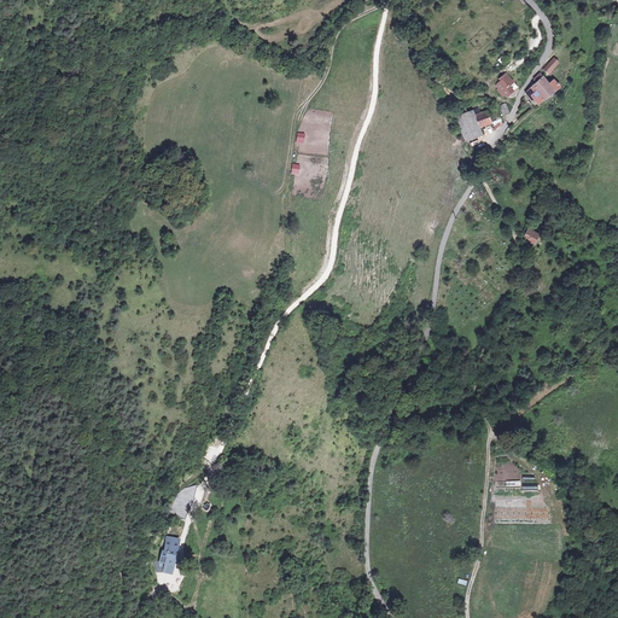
[(511,7),(511,10),(514,12),(517,13),(520,12),(524,11),(525,7),(525,4),(524,1),(522,0),(512,0),(512,1),(511,4),(511,7)]
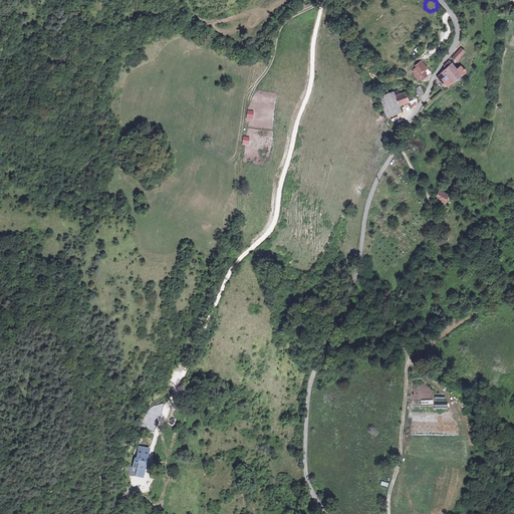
[(453,58),(457,61),(465,51),(461,48),(453,58)]
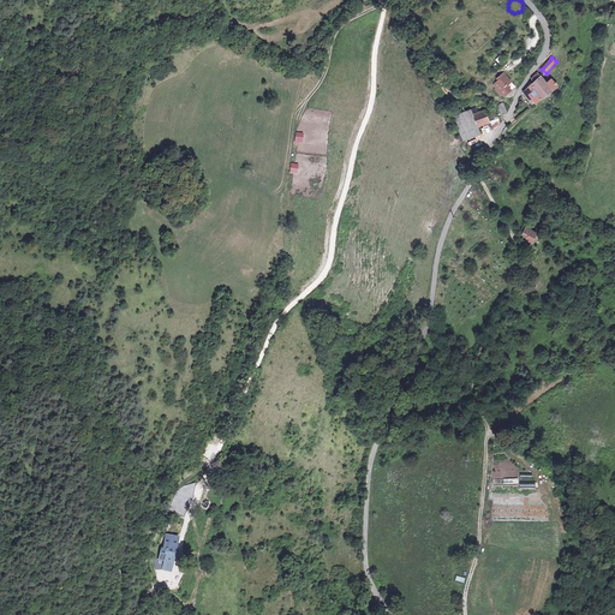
[(551,81),(547,85),(538,73),(533,78),(536,82),(531,85),(524,91),(530,100),(532,97),(537,103),(542,99),(549,94),(557,87),(551,81)]
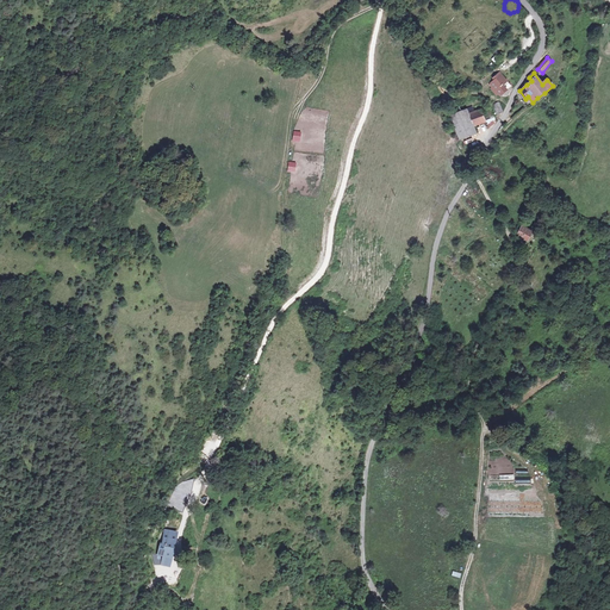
[(495,87),(499,92),(502,95),(508,91),(508,89),(511,87),(508,83),(508,82),(505,79),(504,79),(502,75),(492,83),(495,87)]
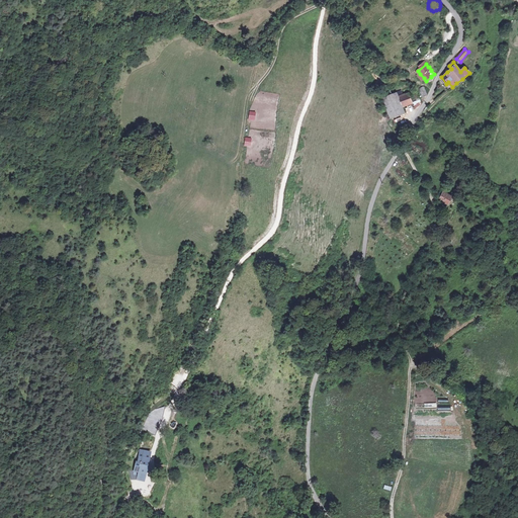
[(410,93),(414,102),(421,99),(416,89),(409,92),(410,93)]
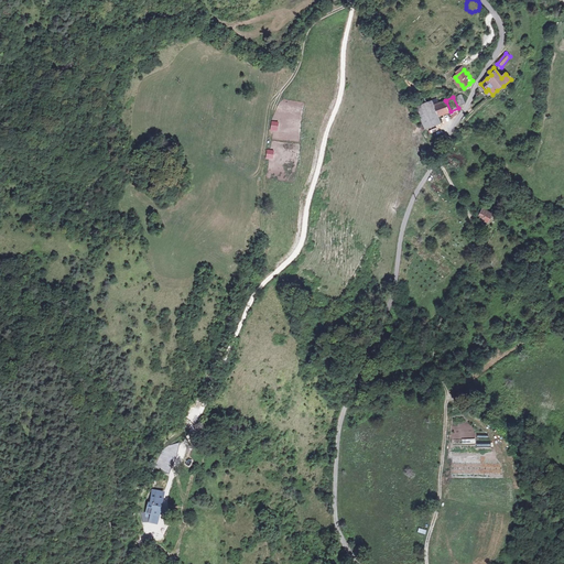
[(442,123),(438,117),(434,106),(432,101),(415,108),(425,130),(427,130),(442,123)]
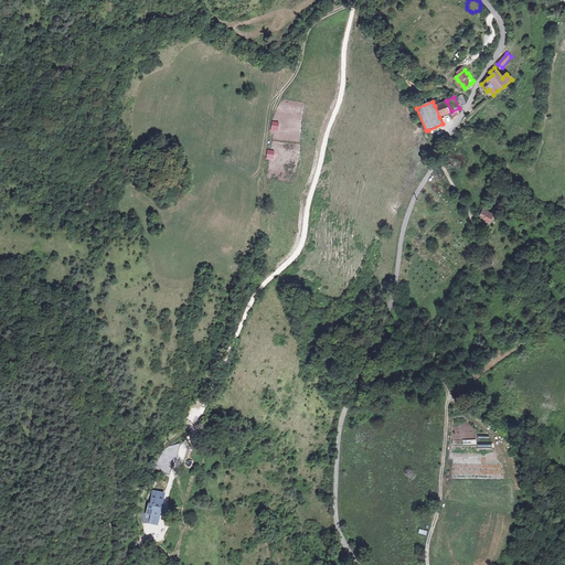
[(439,117),(451,112),(447,102),(435,106),(439,117)]
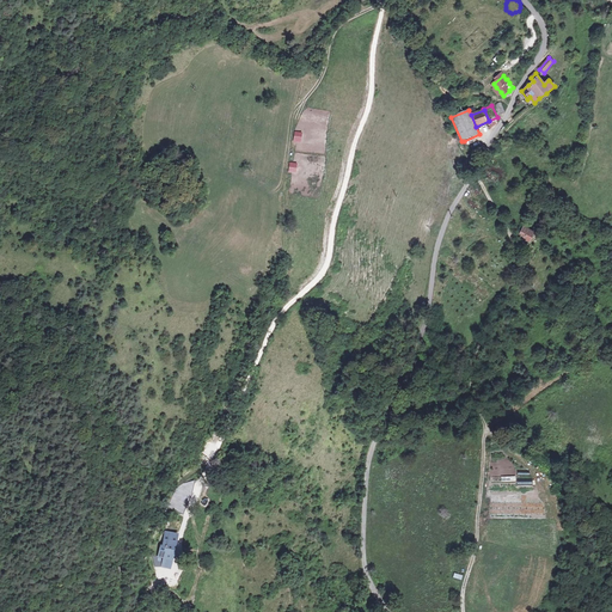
[(520,237),(530,242),(534,232),(525,227),(520,237)]
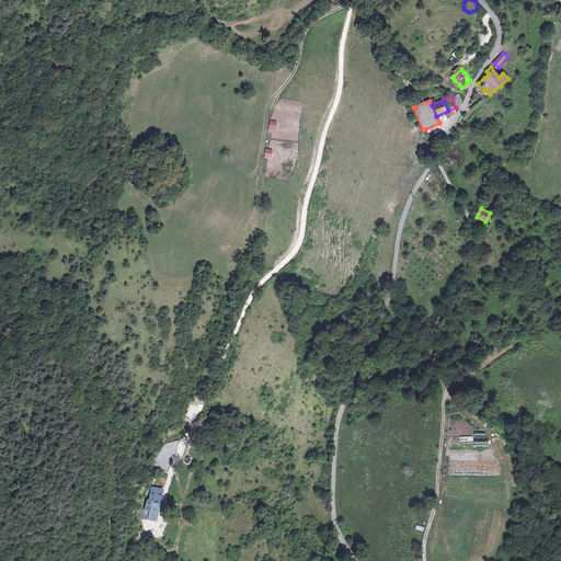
[(441,259),(436,265),(446,272),(450,264),(441,259)]
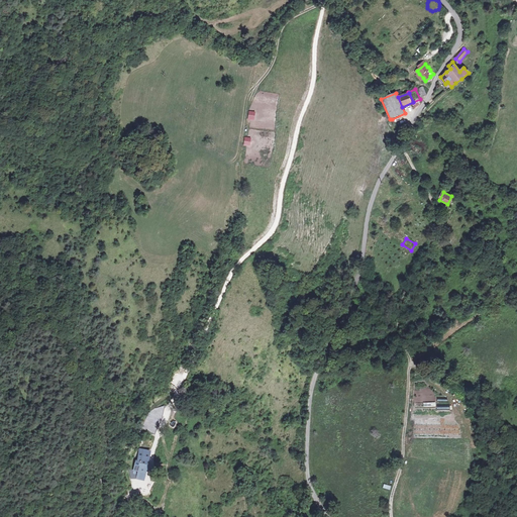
[(154,428),(153,429),(156,430),(158,426),(156,425),(162,416),(151,411),(144,422),(154,428)]
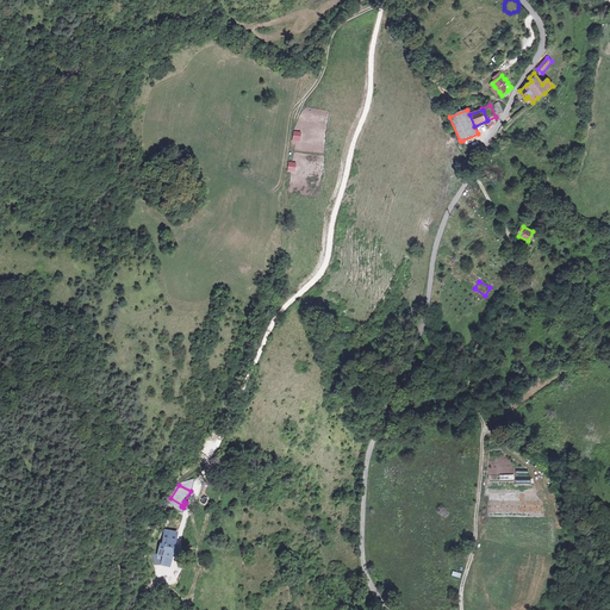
[(182,505),(170,498),(168,505),(181,511),(181,506),(182,505)]
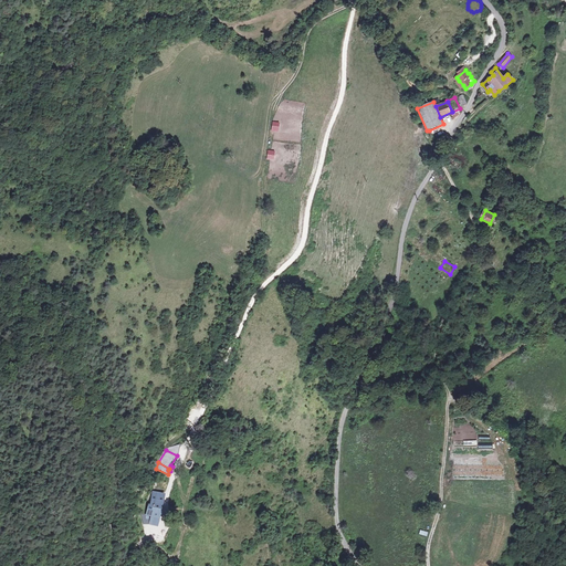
[(152,517),(158,520),(161,504),(154,502),(152,509),(148,507),(147,514),(152,515),(152,517)]
